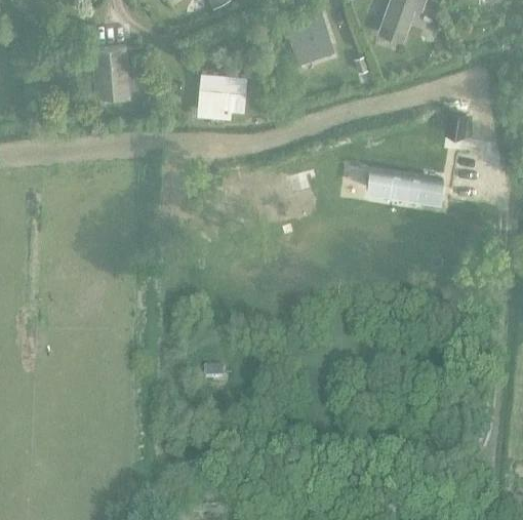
[(230,0),(212,0),(210,2),(215,11),(232,3),(230,0)]
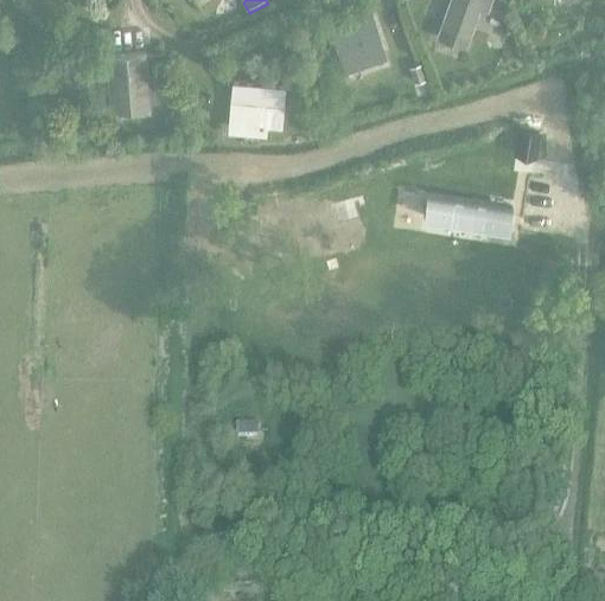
[(492,0),(452,0),(439,40),(466,50),(479,13),(488,17),(494,0),(492,0)]
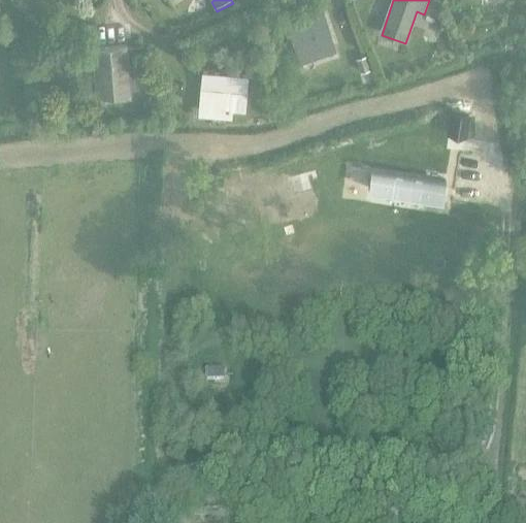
[(336,51),(325,17),(286,30),(289,39),(293,37),(300,62),(336,51)]
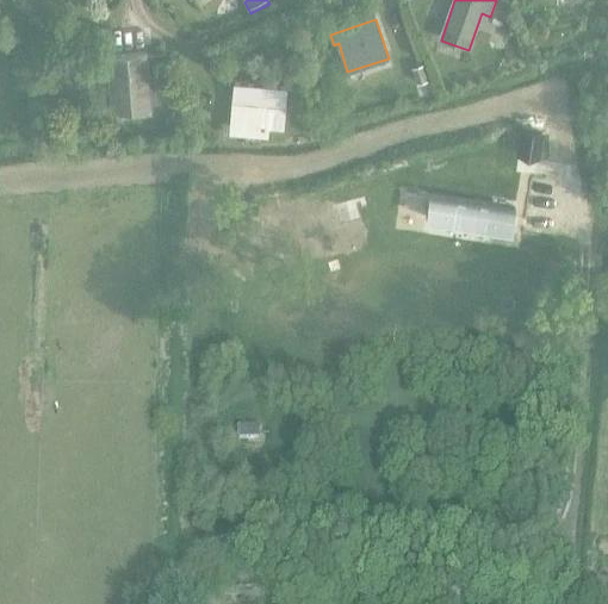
[(308,36),(295,38),(297,55),(311,53),(308,36)]
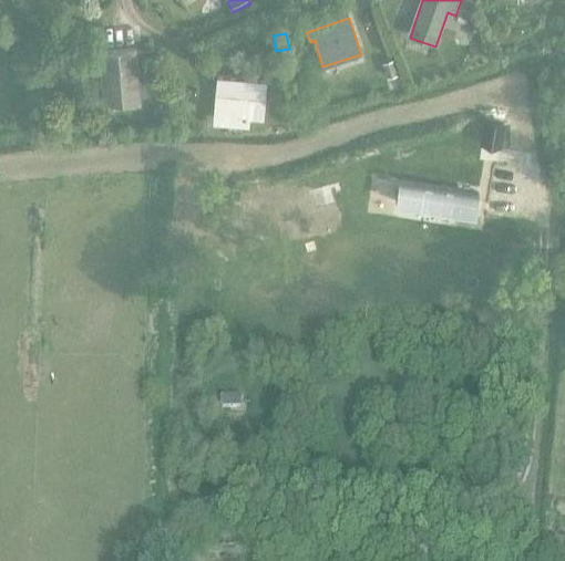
[(99,58),(104,108),(140,106),(135,54),(99,58)]
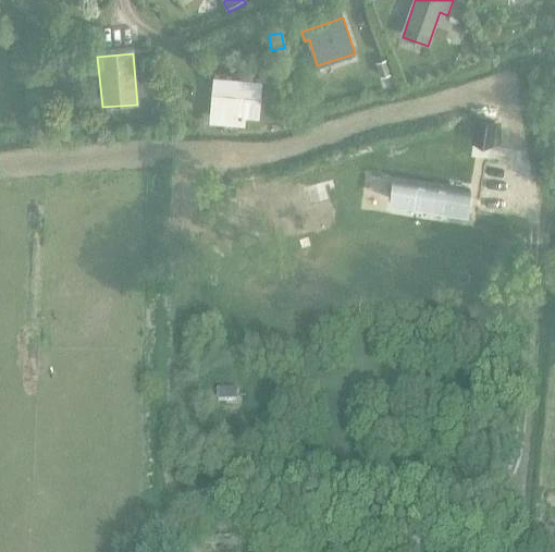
[(386,62),(377,65),(382,80),(391,76),(386,62)]
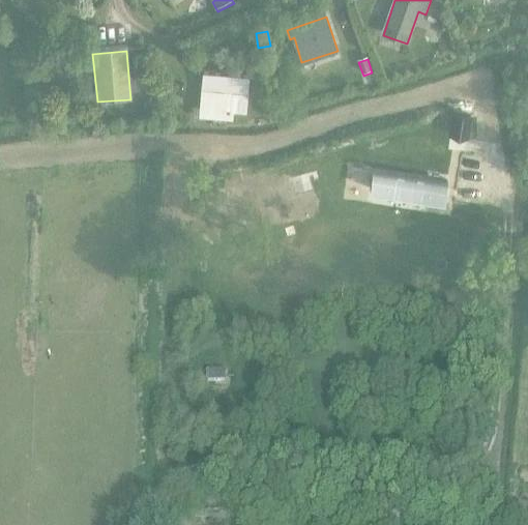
[(203,110),(202,118),(231,120),(231,112),(245,113),(248,80),(205,77),(203,110)]
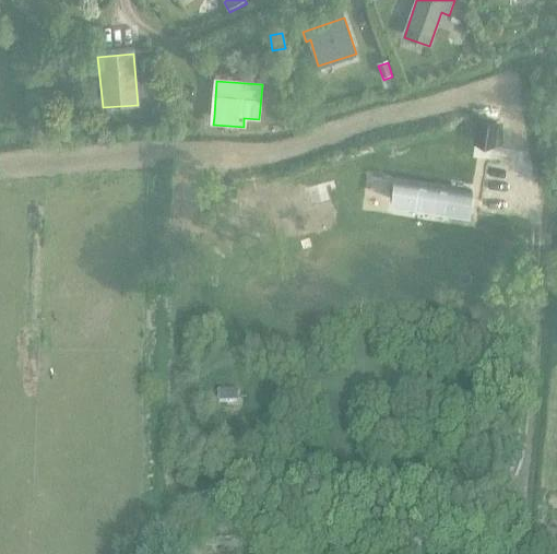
[(158,109),(155,116),(156,125),(169,124),(168,108),(158,109)]
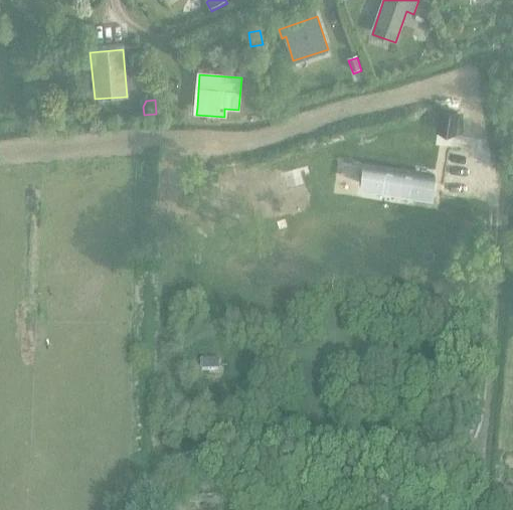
[(459,116),(442,113),(439,134),(456,136),(459,116)]
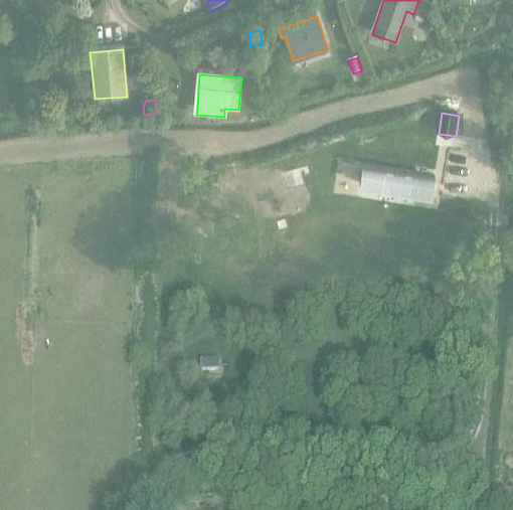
[(363,167),(360,187),(433,198),(436,179),(435,179),(435,181),(364,170),(364,168),(363,167)]
